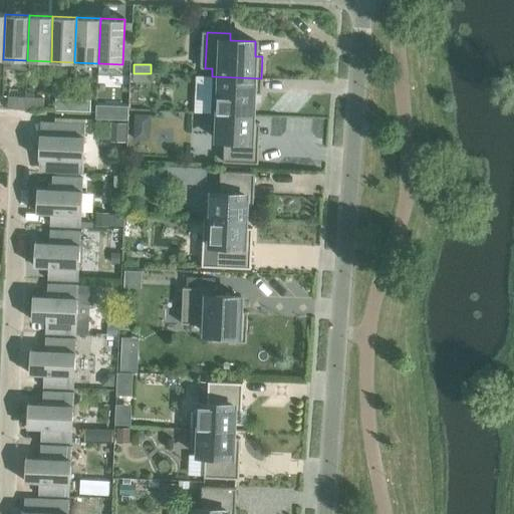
[(134,73),(133,82),(150,82),(151,73),(134,73)]
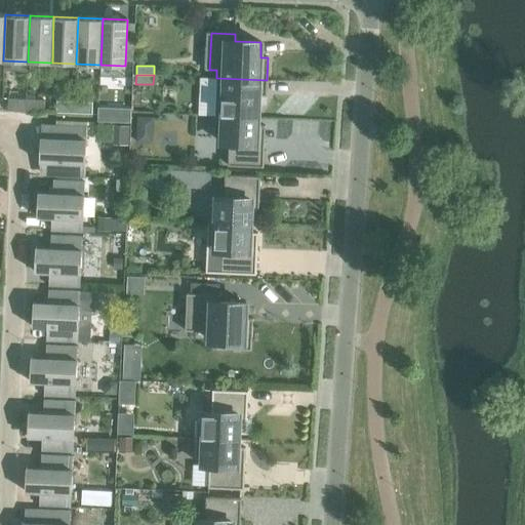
[(216,78),(215,116),(257,118),(258,95),(266,95),(267,80),(216,78)]
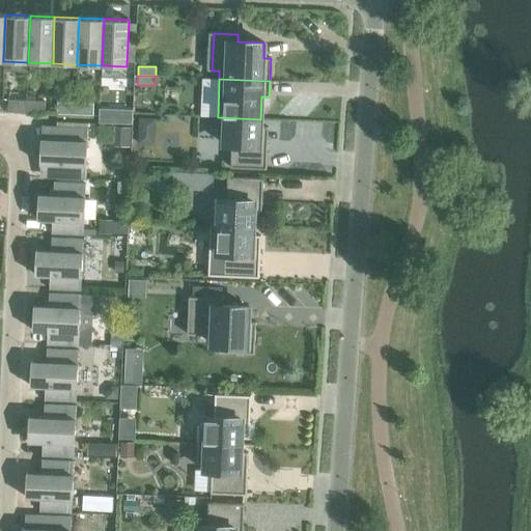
[(7,112),(26,113),(26,101),(8,100),(7,112)]
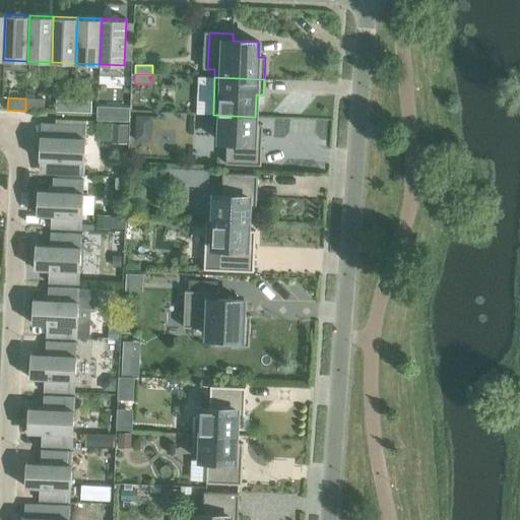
[(25,99),(25,111),(43,111),(44,100),(25,99)]
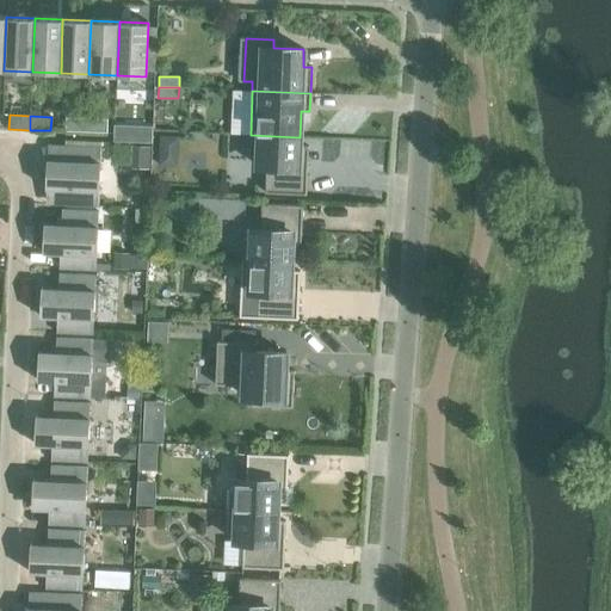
[(65,131),(86,133),(86,118),(66,117),(65,131)]
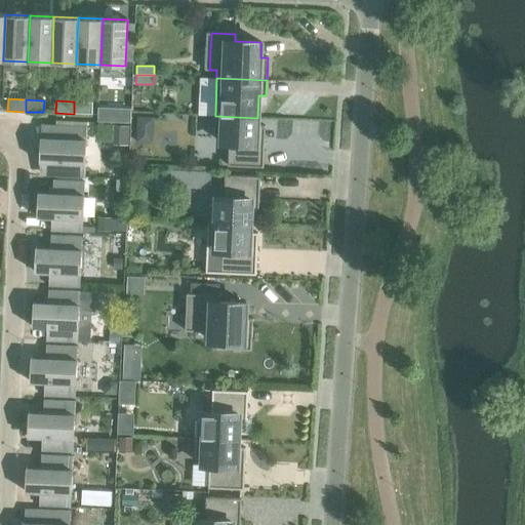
[(74,102),(74,114),(91,114),(92,103),(74,102)]
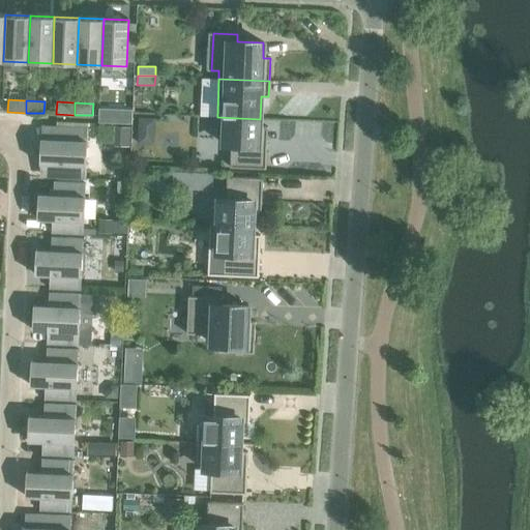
[(106,107),(106,123),(117,124),(118,107),(106,107)]
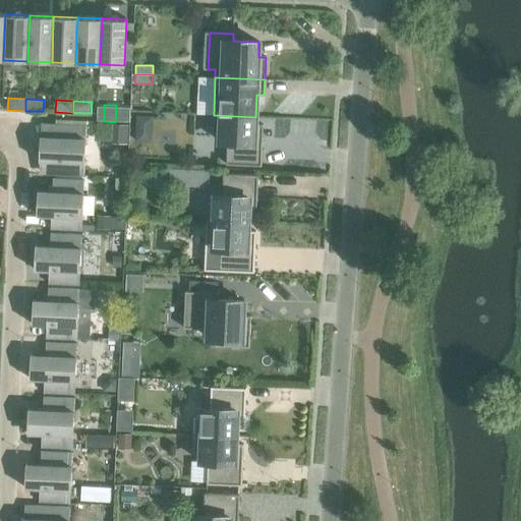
[(255,117),(214,115),(213,134),(220,134),(220,142),(227,142),(226,165),(261,166),(262,150),(258,150),(258,143),(262,143),(263,125),(255,124),(255,117)]
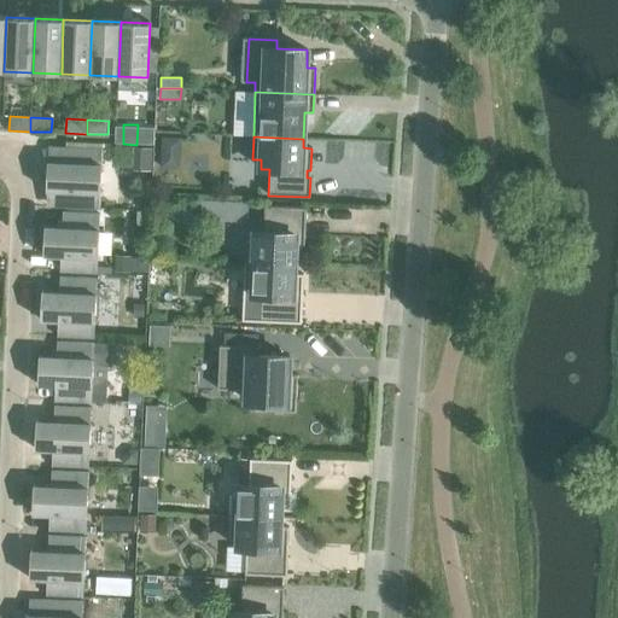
[(69,208),(100,209),(103,150),(65,147),(64,163),(47,162),(46,191),(69,192),(69,208)]
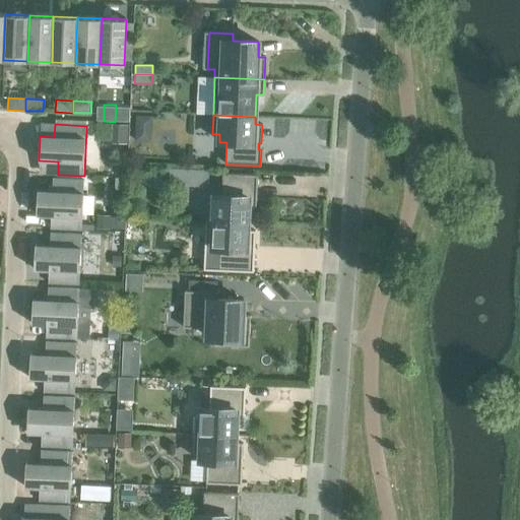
[(114,124),(113,142),(127,142),(128,125),(114,124)]
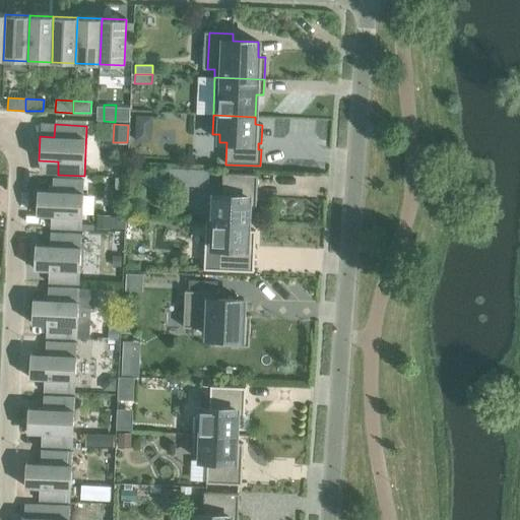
[(189,170),(189,185),(207,185),(208,171),(189,170)]
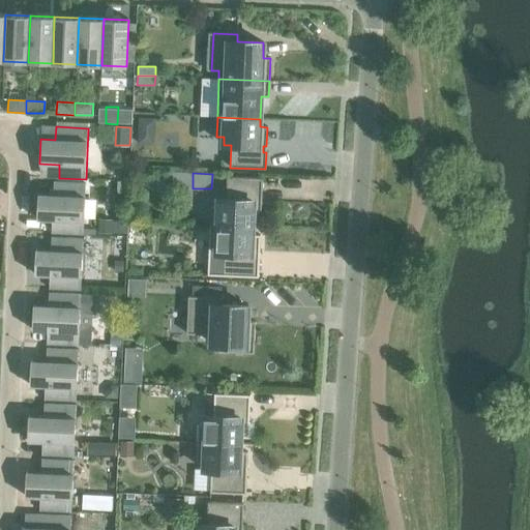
[(210,207),(209,226),(253,228),(253,219),(260,221),(261,201),(258,201),(259,195),(262,195),(262,178),(227,177),(226,199),(218,199),(217,207),(210,207)]
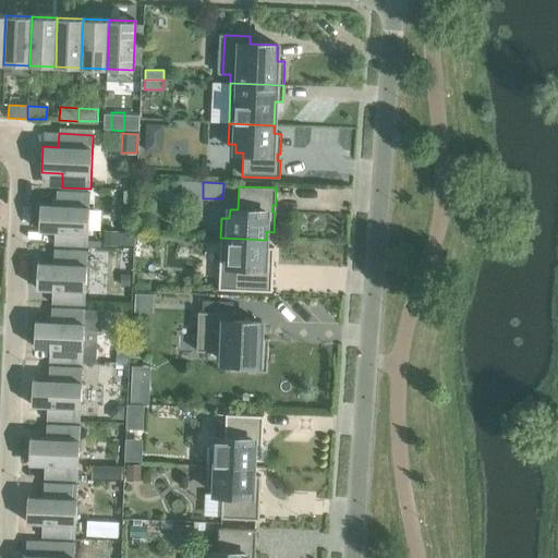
[(60,245),(87,246),(89,193),(56,192),(56,206),(40,205),(39,231),(60,231),(60,245)]
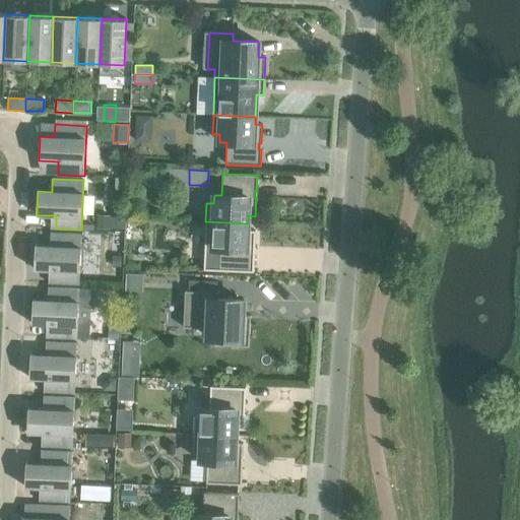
[(98,215),(98,228),(110,229),(110,215),(98,215)]
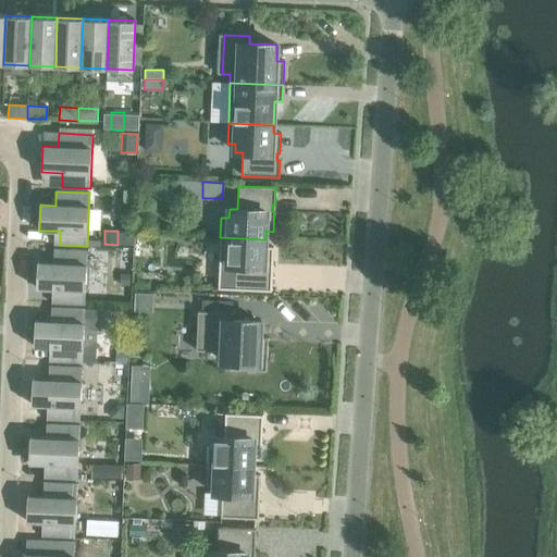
[(265,239),(220,237),(218,289),(271,292),(272,274),(269,274),(269,268),(272,268),(273,247),(265,247),(265,239)]
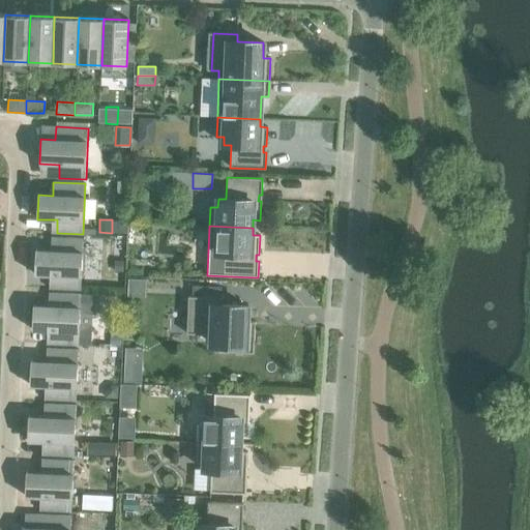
[(54,289),(81,290),(83,239),(51,237),(51,251),(35,251),(34,274),(55,275),(54,289)]
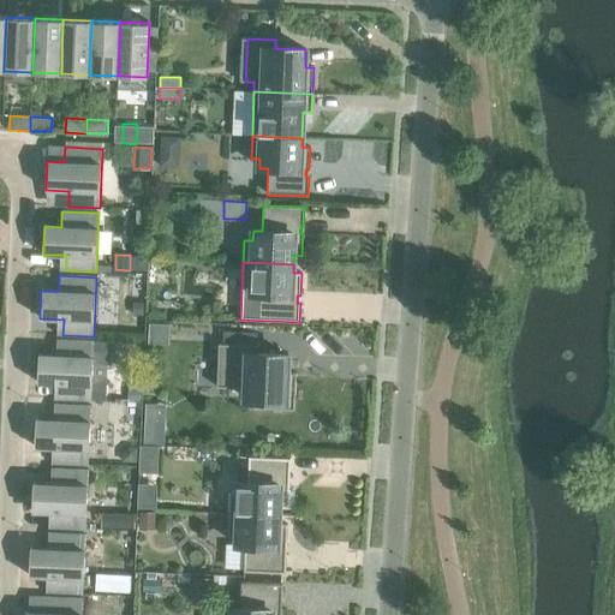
[(149,323),(148,344),(168,344),(169,324),(149,323)]
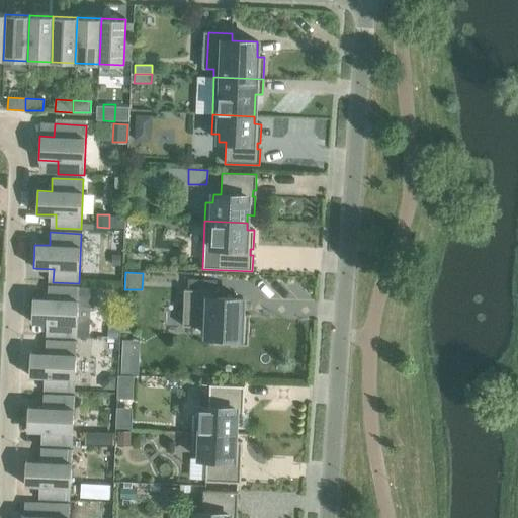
[(51,336),(77,337),(79,287),(48,286),(47,299),(32,298),(31,323),(52,324),(51,336)]
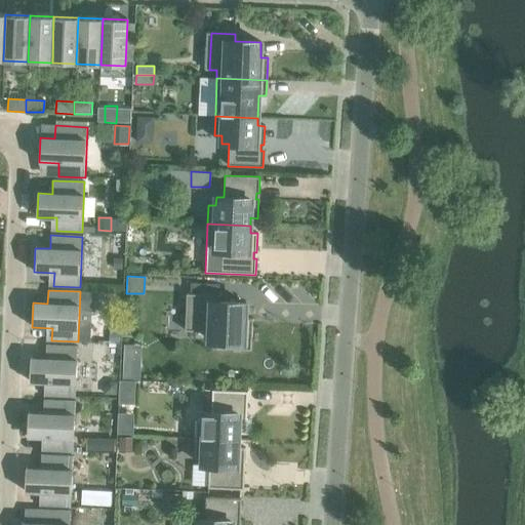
[(216,348),(251,350),(252,319),(245,318),(246,304),(219,303),(219,295),(196,294),(195,330),(209,331),(209,340),(216,340),(216,348)]
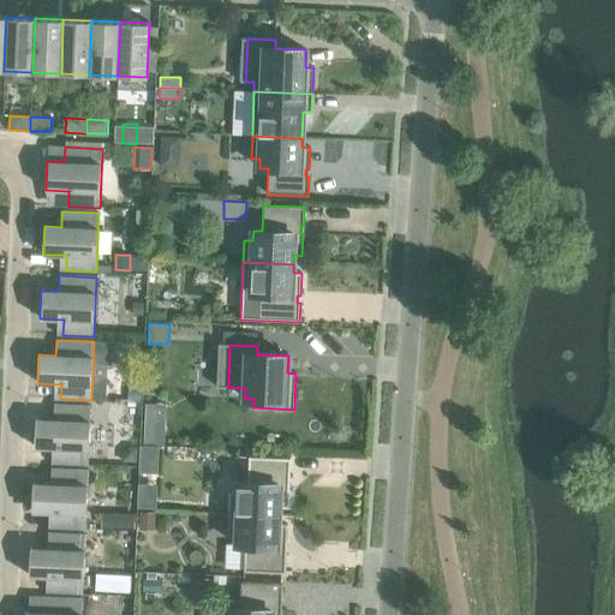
[(129,387),(127,401),(141,401),(142,387),(129,387)]
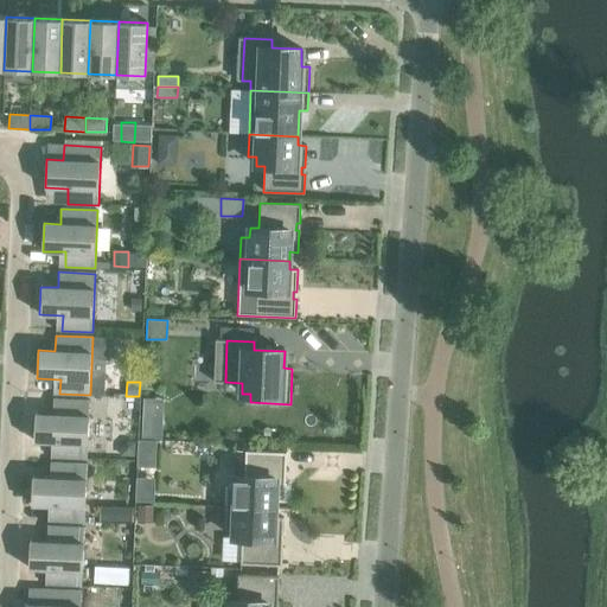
[(57,458),(87,459),(90,401),(52,398),(52,414),(36,414),(34,441),(57,442),(57,458)]
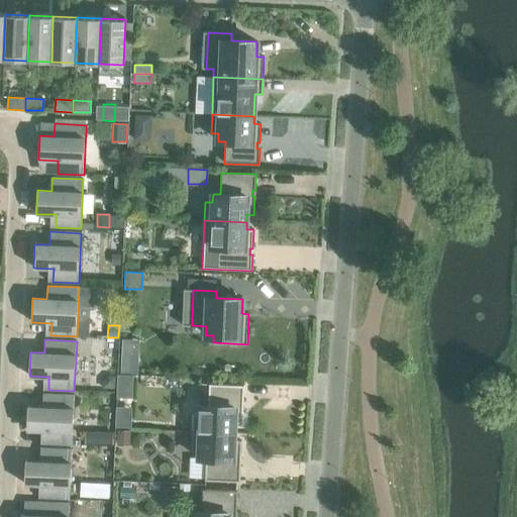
[(121,356),(121,372),(137,373),(138,356),(121,356)]
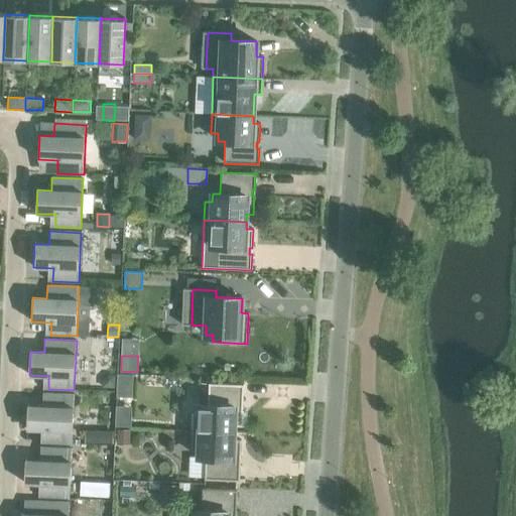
[(118,374),(117,396),(132,397),(133,374),(118,374)]
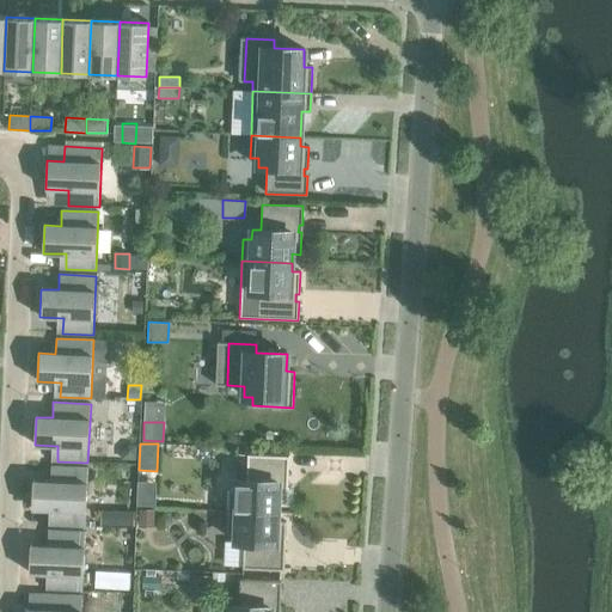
[(122,450),(122,460),(136,460),(136,445),(127,445),(122,450)]
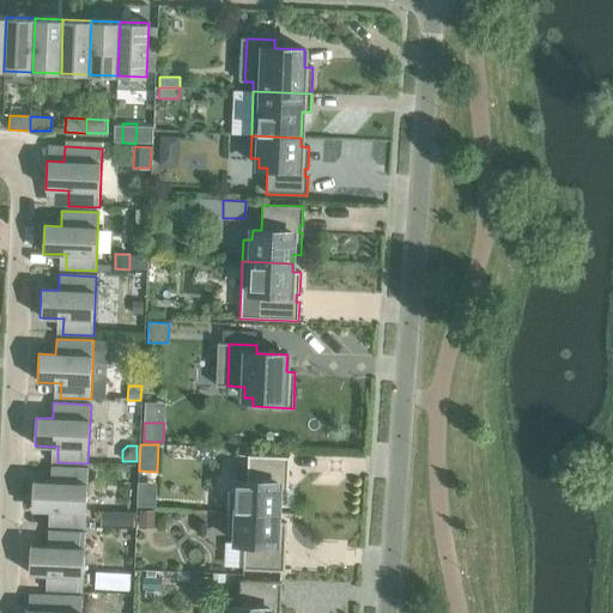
[(229,490),(228,511),(278,514),(278,505),(287,505),(287,483),(284,483),(285,475),(289,477),(289,456),(248,455),(247,480),(238,480),(237,490),(229,490)]
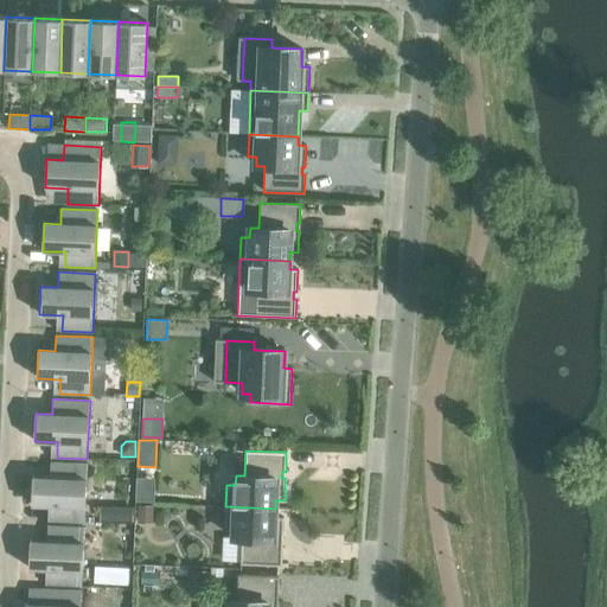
[(55,521),(84,522),(87,464),(50,462),(50,478),(33,477),(32,505),(55,506),(55,521)]
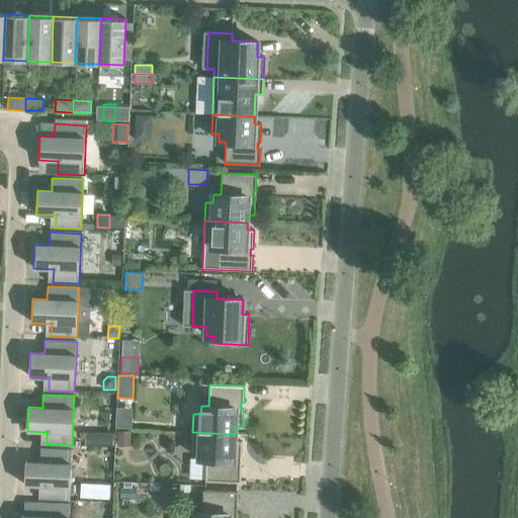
[(117,431),(117,446),(130,446),(131,431),(117,431)]
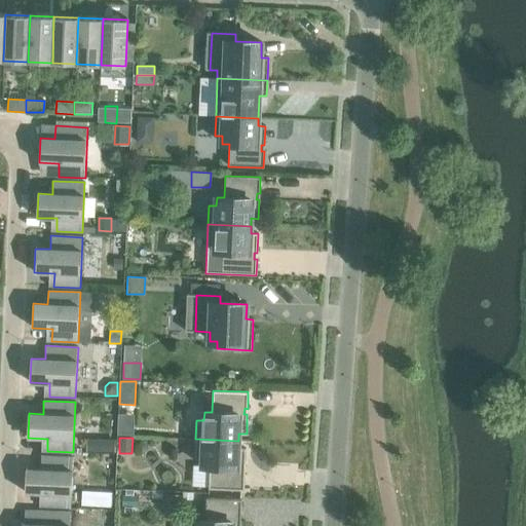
[(238,441),(195,439),(195,457),(202,458),(202,466),(210,466),(209,488),(243,490),(245,474),(241,474),(241,467),(245,467),(246,448),(238,448),(238,441)]
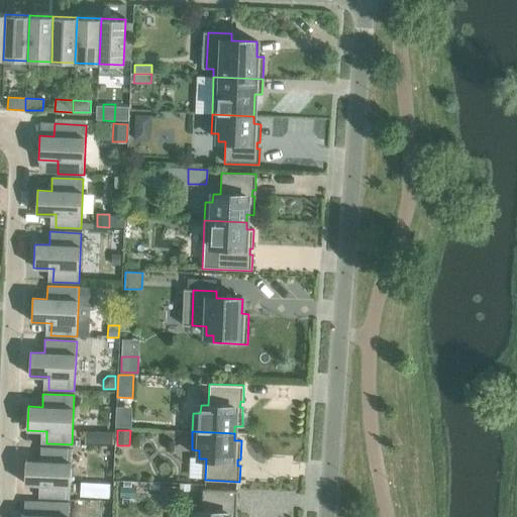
[(43,498),(70,499),(72,449),(40,448),(39,460),(25,460),(24,484),(44,485),(43,498)]
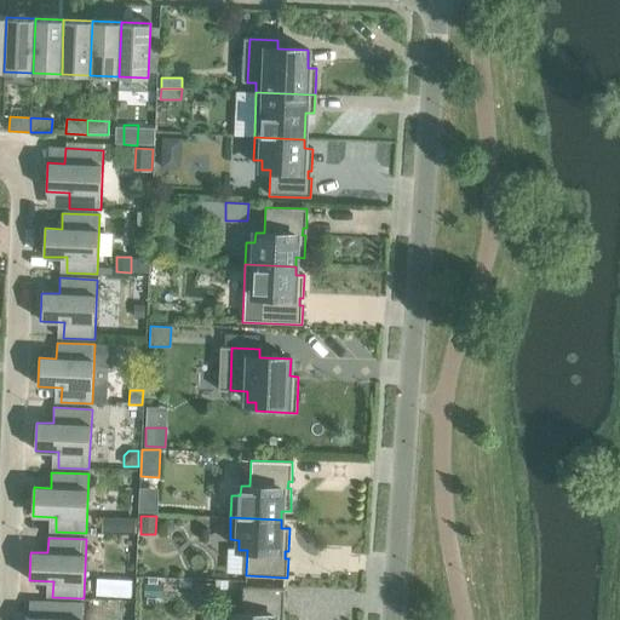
[(115,580),(114,596),(131,597),(131,581),(115,580)]
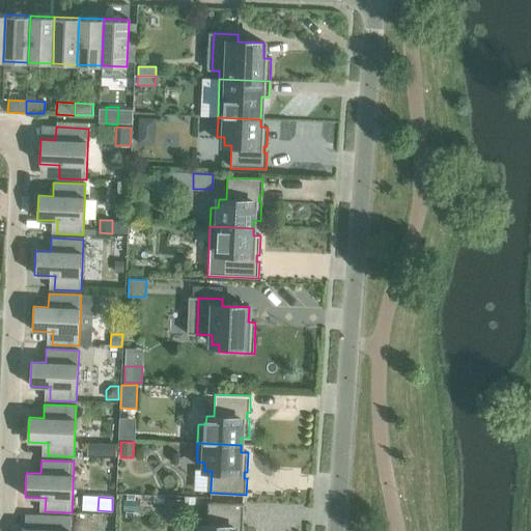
[(242,530),(243,527),(240,527),(240,521),(243,521),(244,504),(208,503),(207,525),(199,525),(199,530),(242,530)]
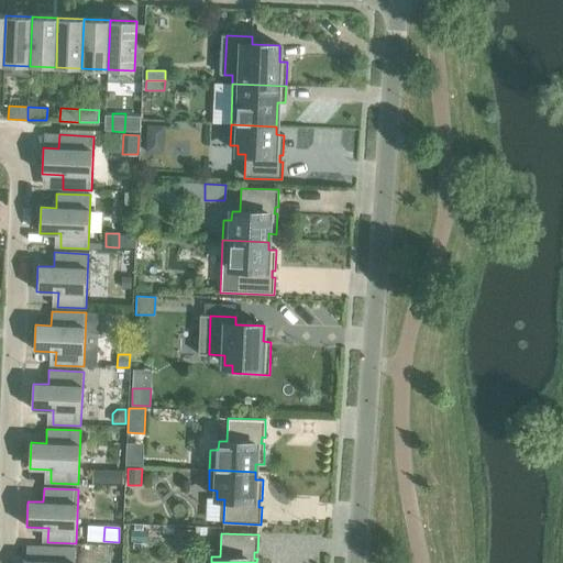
[(75,562),(76,548),(42,547),(41,561),(25,560),(24,562),(75,562)]
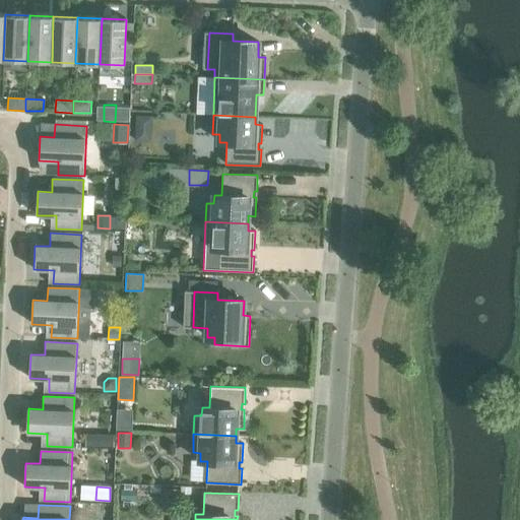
[(81,507),(81,518),(94,518),(94,507),(81,507)]
